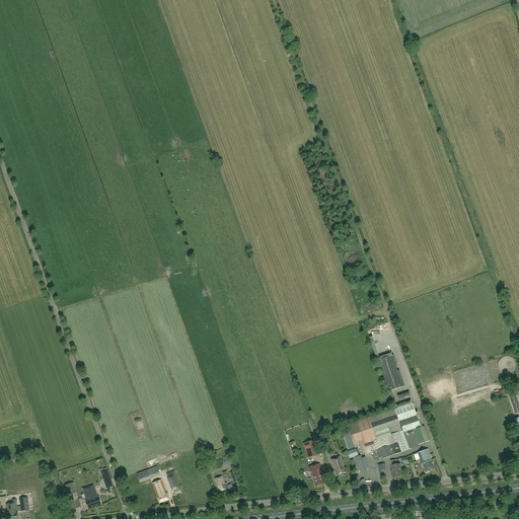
[(402,387),(392,356),(378,361),(388,391),(402,387)]
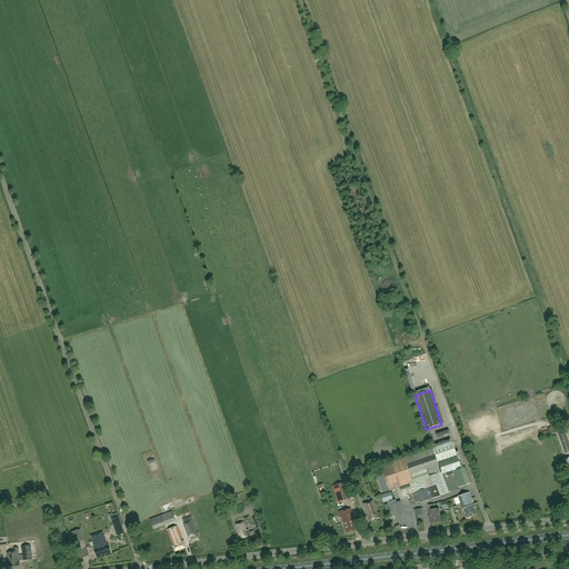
[(547,428),(548,430),(539,432),(540,438),(557,436),(555,427),(547,428)]
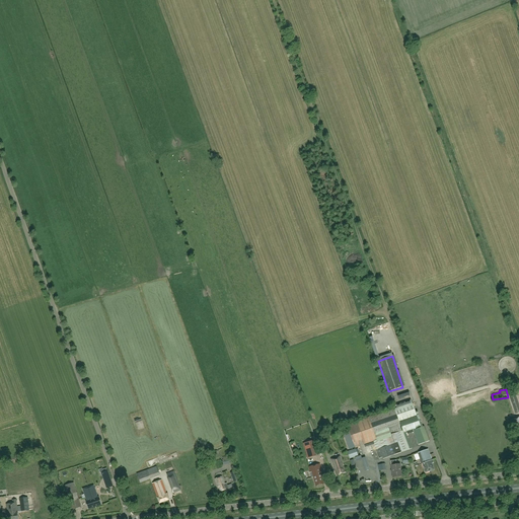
[(518,404),(514,390),(508,392),(515,414),(518,413),(518,404)]
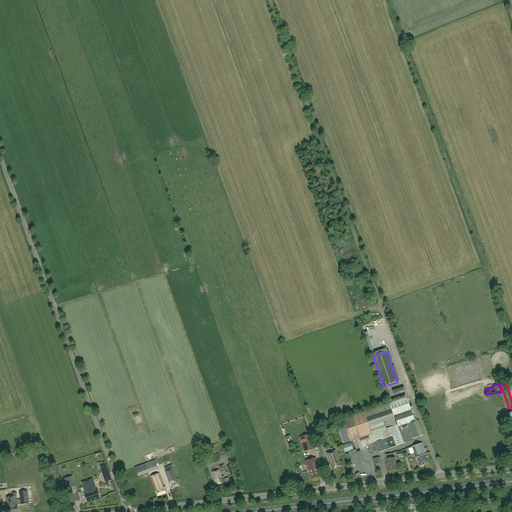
[(389,403),(398,428),(409,424),(414,438),(423,435),(418,421),(415,422),(407,398),(389,403)]
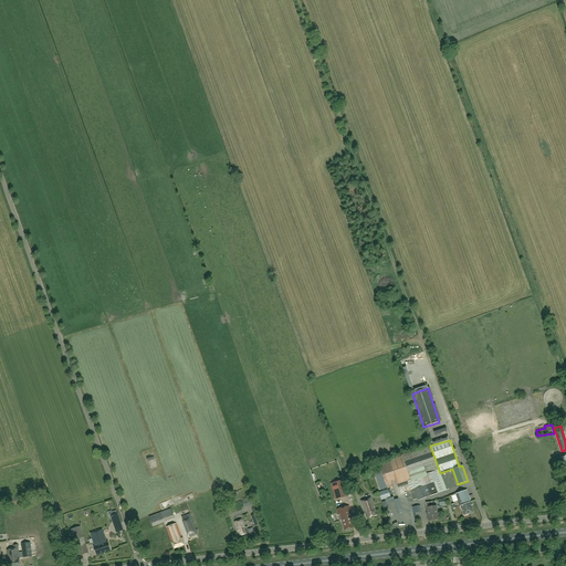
[(447,491),(440,473),(430,446),(378,463),(381,470),(373,473),(378,490),(387,486),(387,489),(392,486),(390,483),(395,481),(396,484),(406,481),(413,501),(417,500),(418,501),(447,491)]
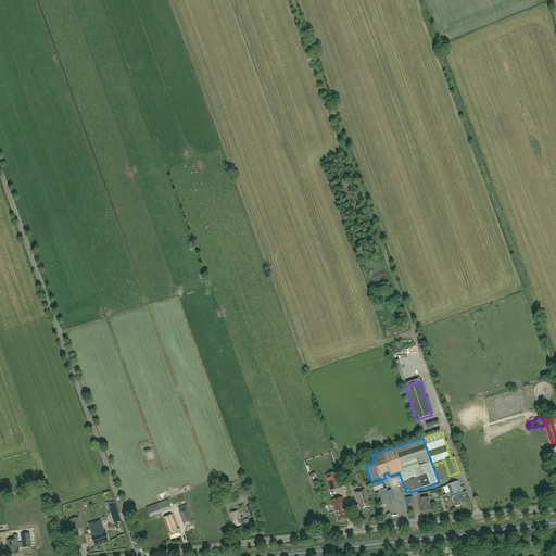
[(327,480),(330,491),(339,488),(335,472),(327,475),(328,479),(327,480)]
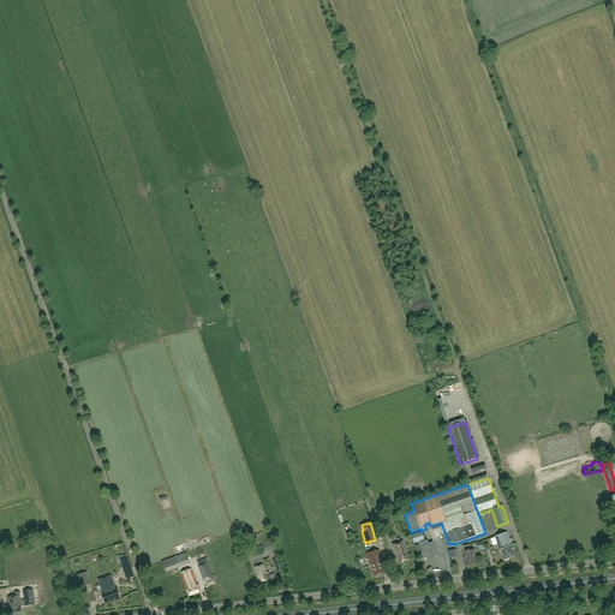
[(422,532),(412,536),(415,543),(424,541),(422,532)]
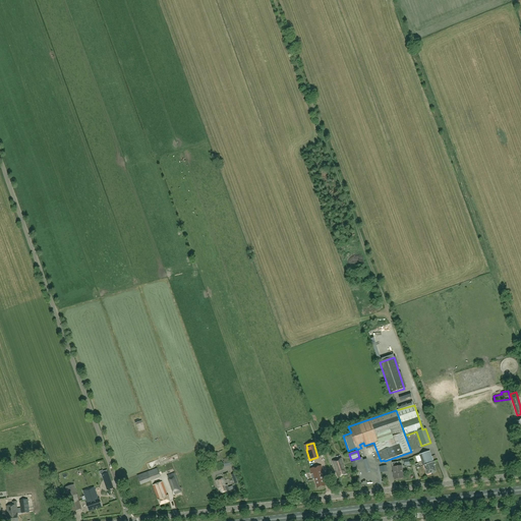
[(429,451),(424,453),(426,461),(427,461),(430,469),(429,469),(430,473),(436,472),(433,465),(436,465),(435,462),(433,462),(429,451)]
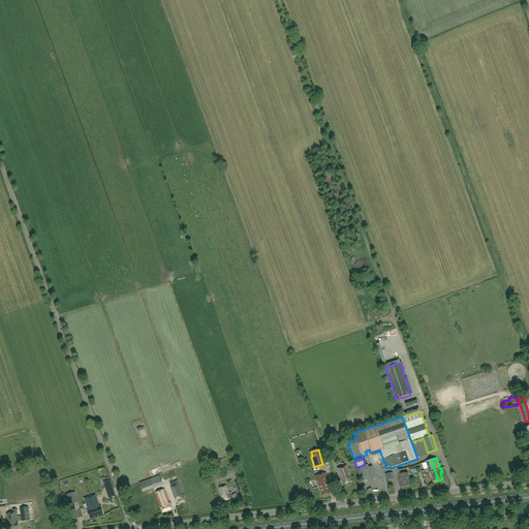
[(433,468),(431,460),(425,462),(429,473),(430,472),(433,483),(437,480),(436,476),(437,476),(434,468),(433,468)]
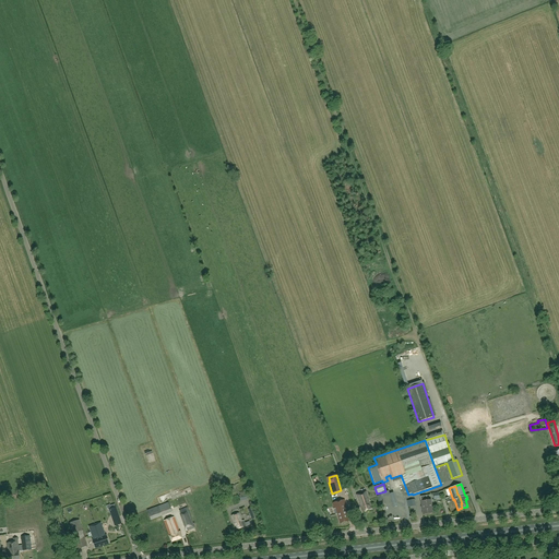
[(366,491),(356,495),(363,512),(371,509),(366,491)]
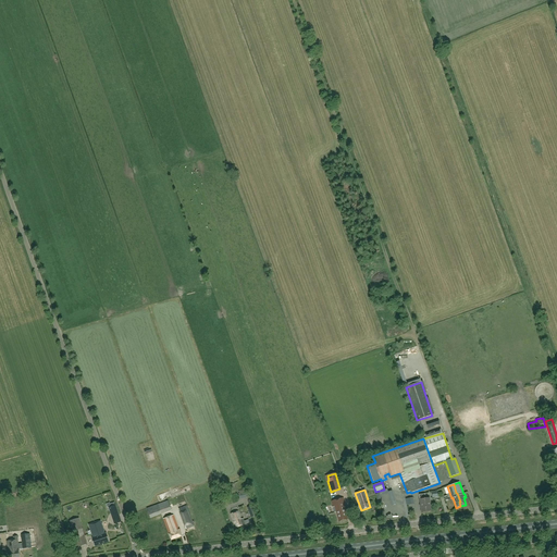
[(190,494),(198,518),(207,516),(199,492),(195,494),(195,492),(190,494)]
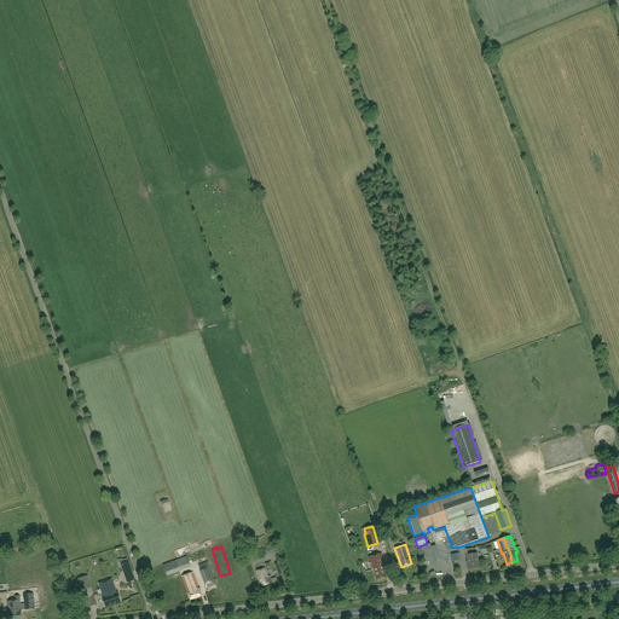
[(473,549),(466,550),(468,570),(479,568),(478,554),(473,555),(473,549)]
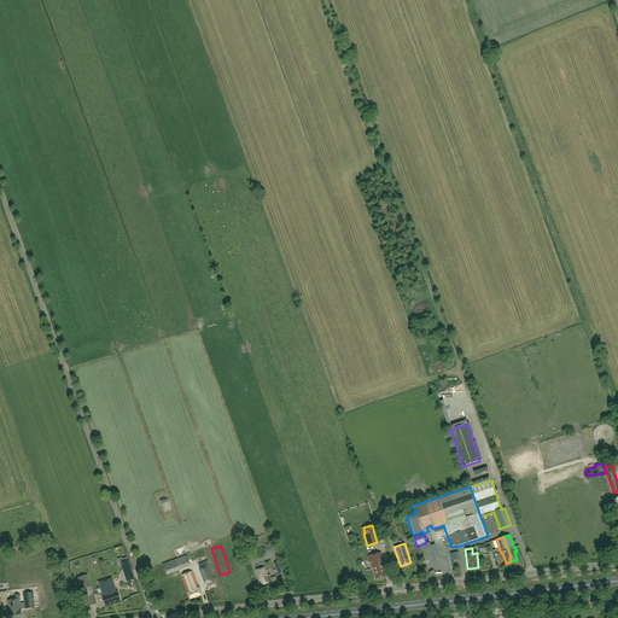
[(380,553),(367,557),(371,569),(373,569),(375,579),(385,576),(383,566),(385,565),(384,559),(383,560),(380,553)]
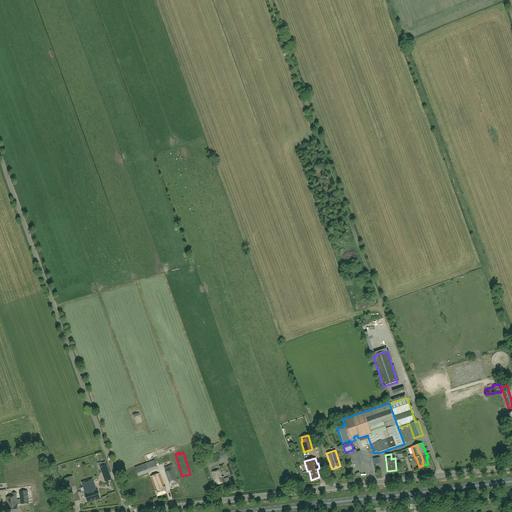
[(154,461),(135,468),(138,476),(157,469),(154,461)]
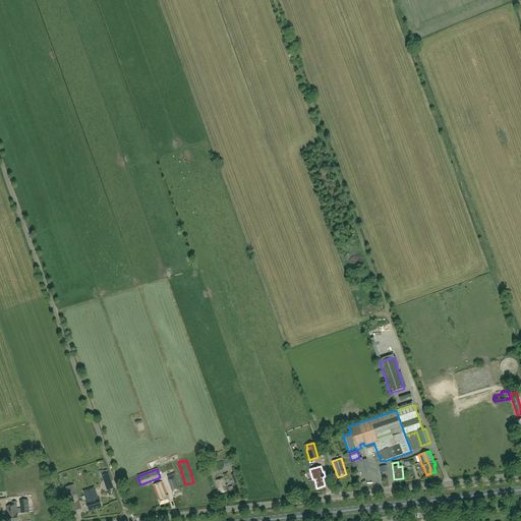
[(108,472),(102,474),(105,483),(111,481),(108,472)]
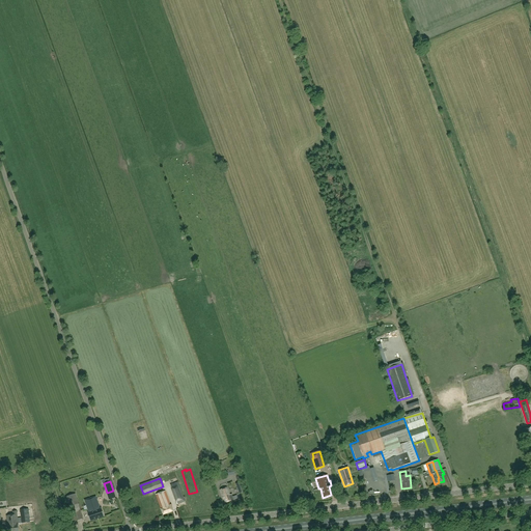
[(177,482),(170,485),(177,505),(186,502),(177,482)]
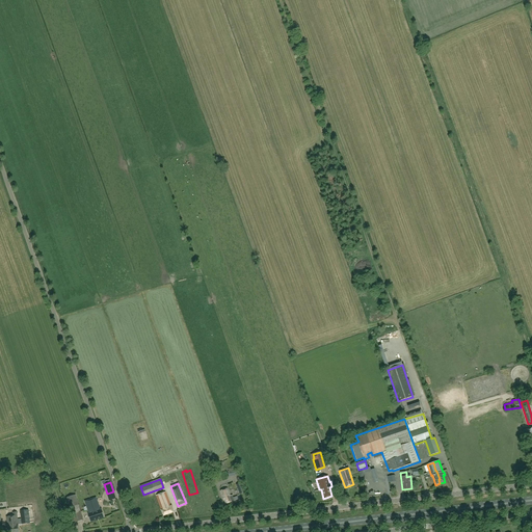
[(241,483),(236,485),(239,495),(245,493),(241,483)]
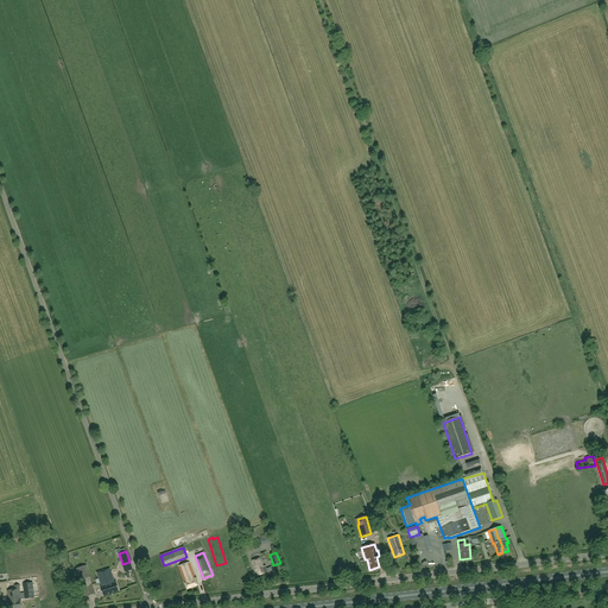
[(260,558),(252,561),(257,577),(267,574),(265,567),(264,568),(260,558)]
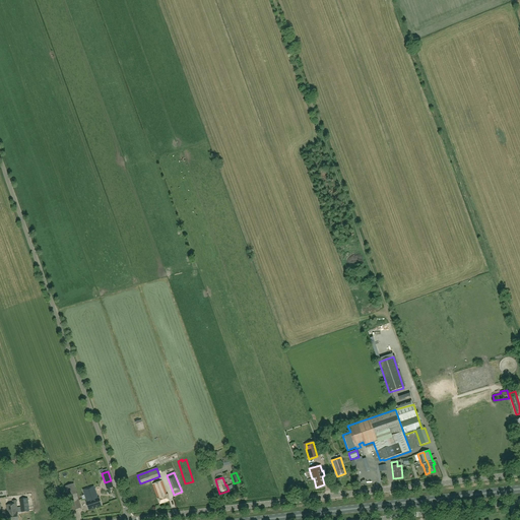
[(161,481),(152,484),(160,505),(170,501),(161,481)]
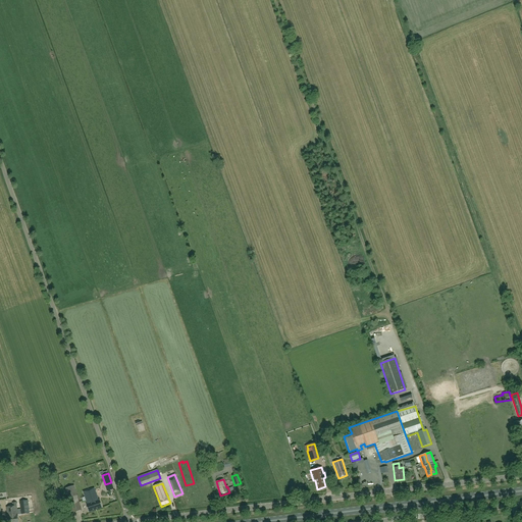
[(94,488),(89,490),(96,510),(99,509),(102,508),(100,500),(99,500),(98,501),(94,488)]
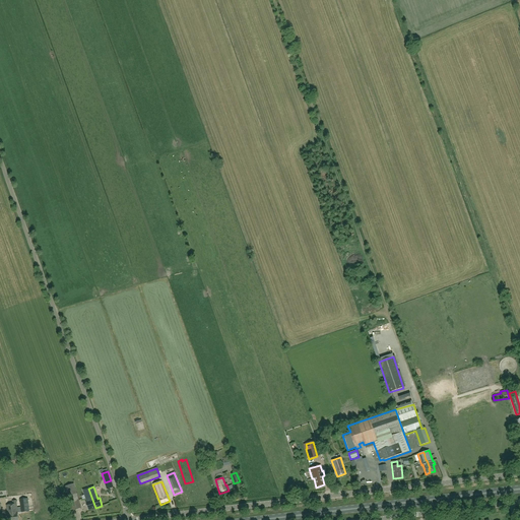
[(81,508),(75,489),(66,492),(72,511),(81,508)]
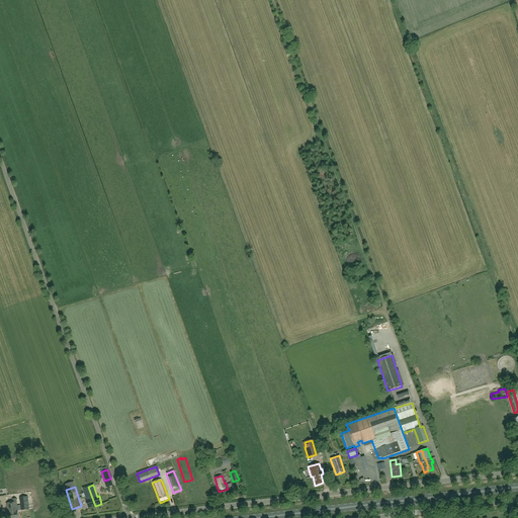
[(95,506),(88,487),(83,488),(87,500),(86,501),(86,500),(85,501),(88,509),(88,508),(95,506)]
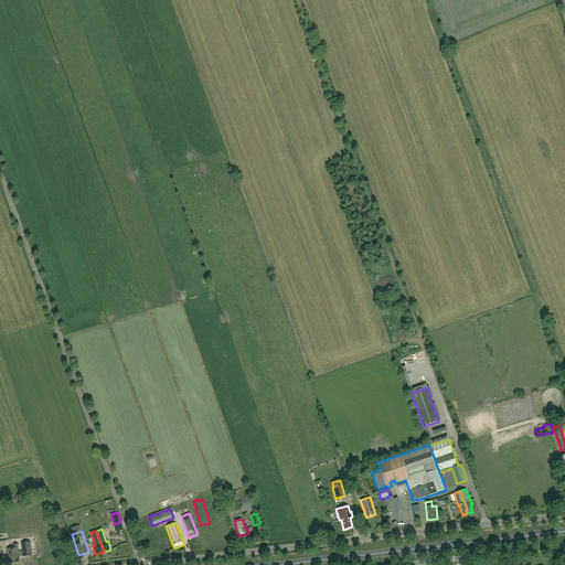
[(30,542),(21,543),(23,557),(32,556),(30,542)]
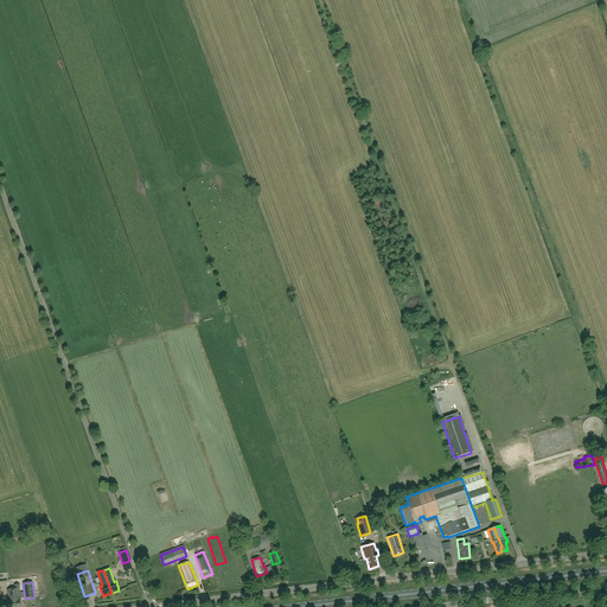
[(14,589),(7,590),(8,601),(10,601),(10,606),(20,606),(20,599),(19,585),(14,586),(14,589)]
